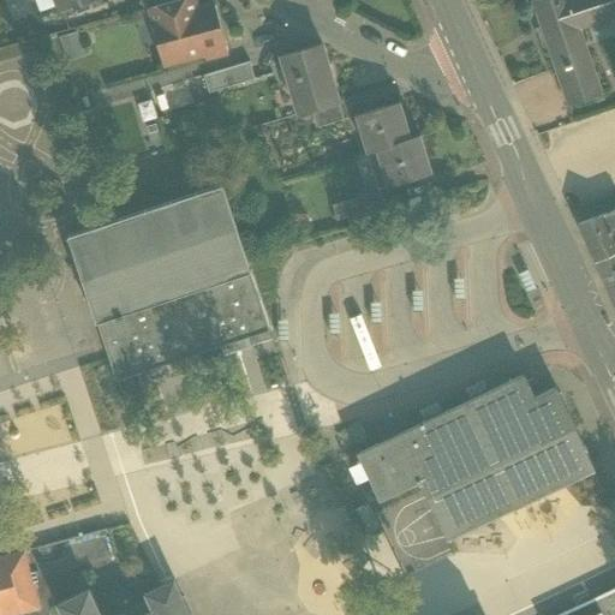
[(36,0),(41,11),(58,5),(61,13),(94,0),(36,0)]
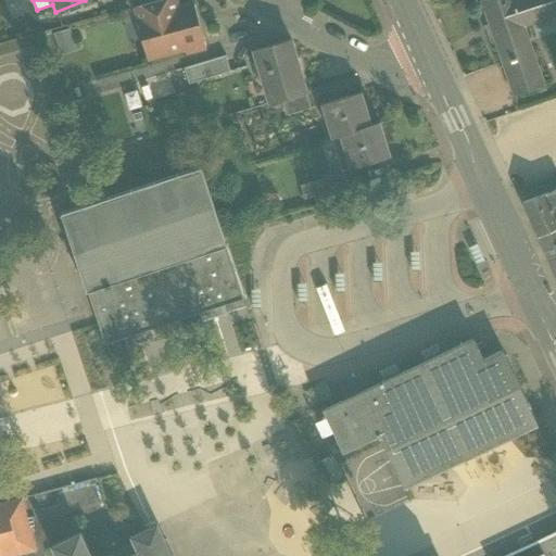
[(174,0),(163,0),(136,8),(139,21),(177,10),(174,0)]
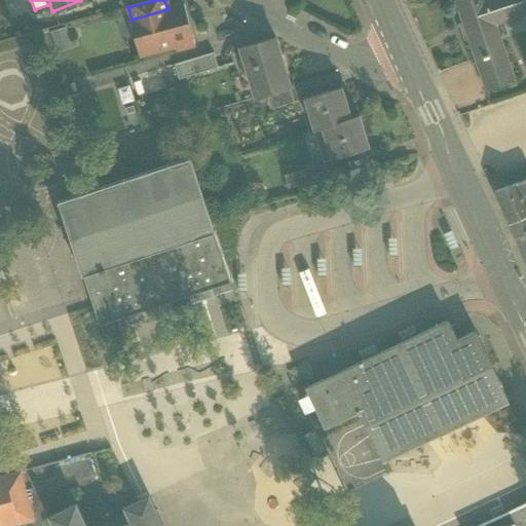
[(525,0),(459,0),(457,1),(487,90),(513,82),(494,25),(525,13),(525,0)]
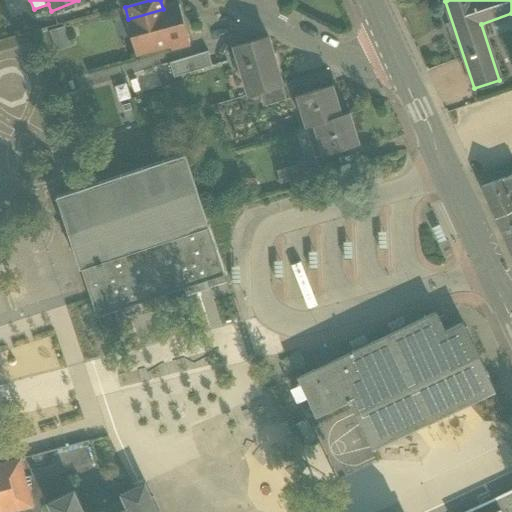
[(128,19),(126,19),(131,37),(140,35),(144,51),(170,44),(171,48),(189,43),(179,5),(163,9),(128,19)]
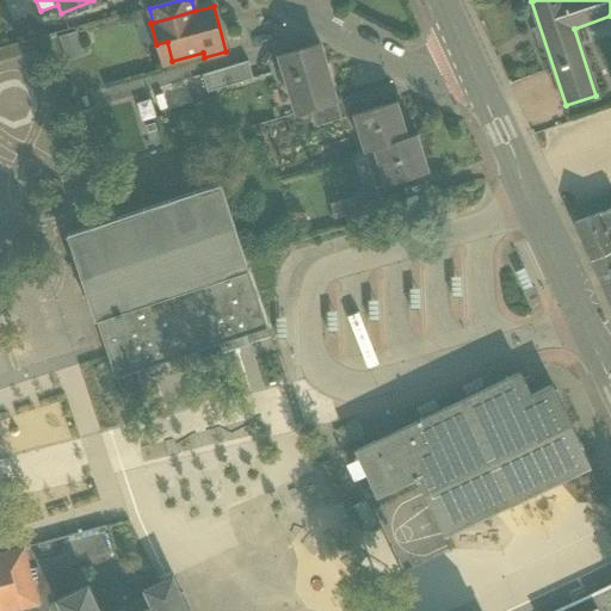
[(66,59),(82,55),(76,30),(60,35),(66,59)]
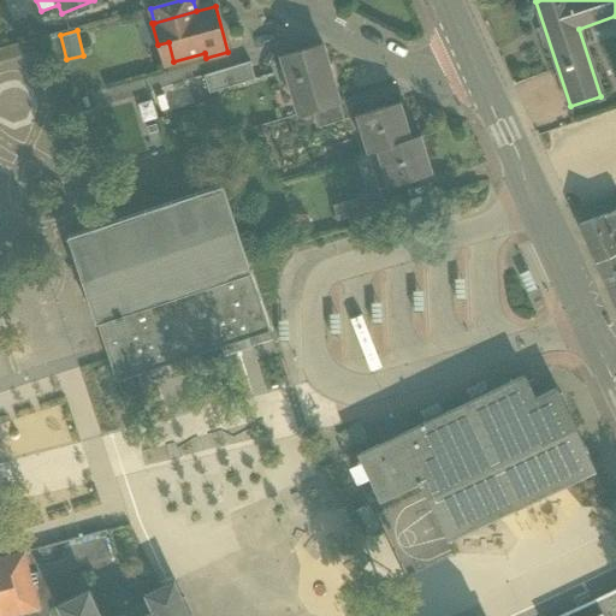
[(321,43),(283,55),(300,114),(312,111),(338,102),(321,43)]
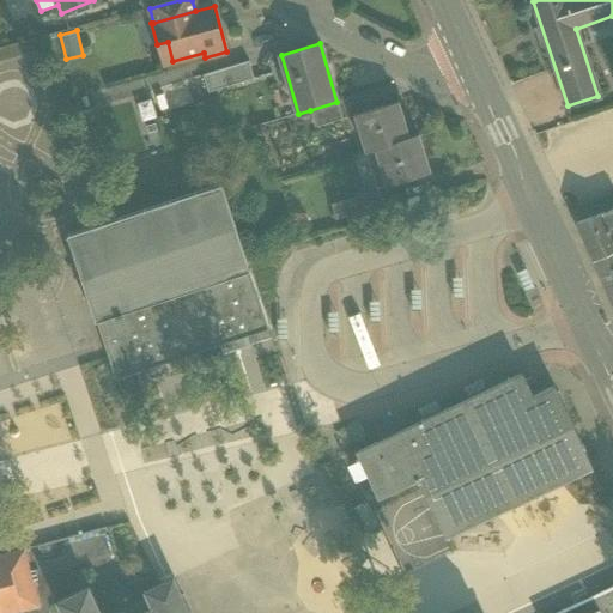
[(250,61),(204,76),(208,92),(255,79),(250,61)]
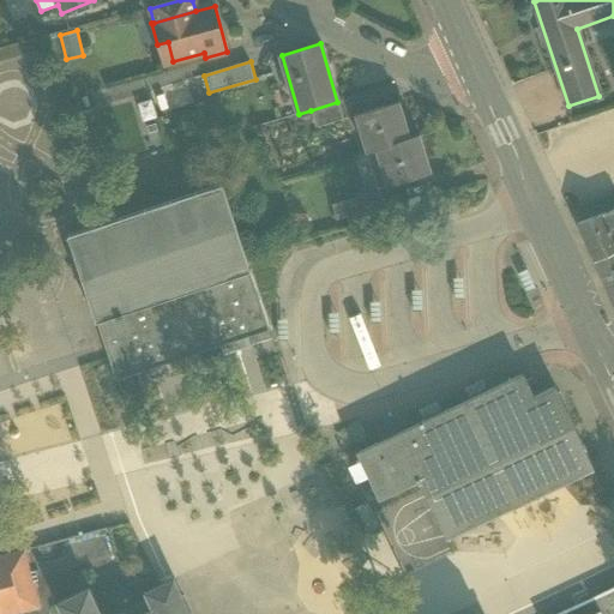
[(337,102),(311,110),(315,127),(342,119),(337,102)]
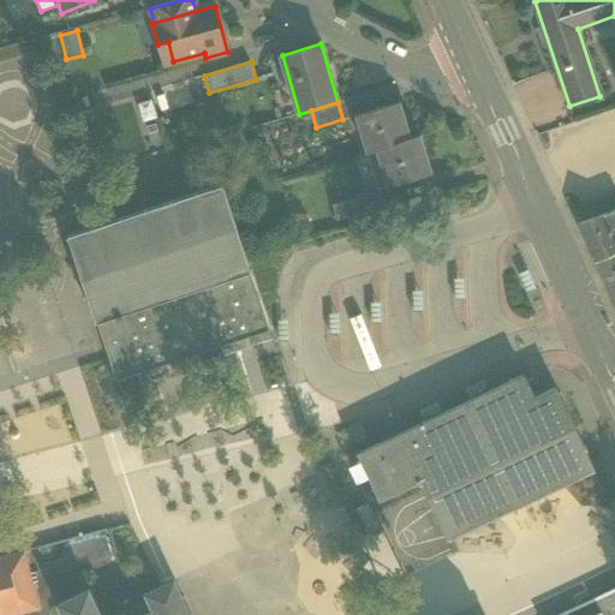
[(398,102),(357,115),(363,137),(370,136),(374,150),(383,148),(410,139),(398,102)]
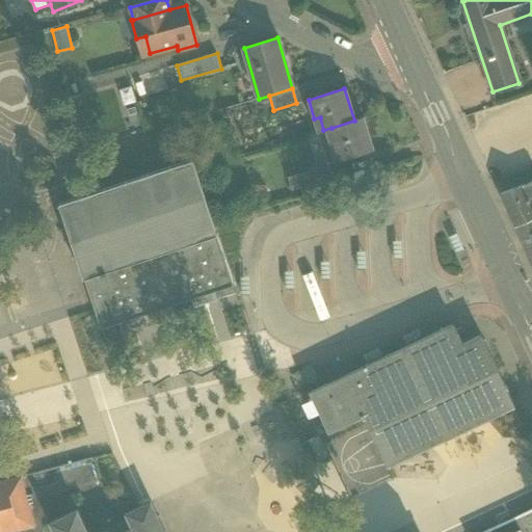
[(227,91),(205,98),(208,109),(230,103),(227,91)]
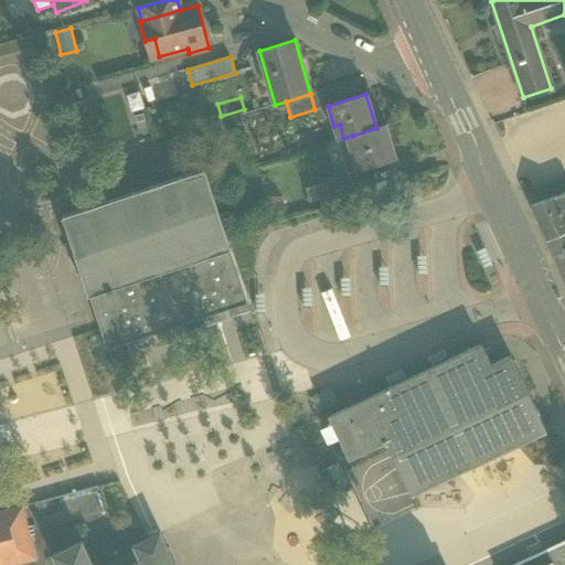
[(376,128),(352,136),(355,150),(351,151),(356,171),(395,159),(385,126),(376,128)]
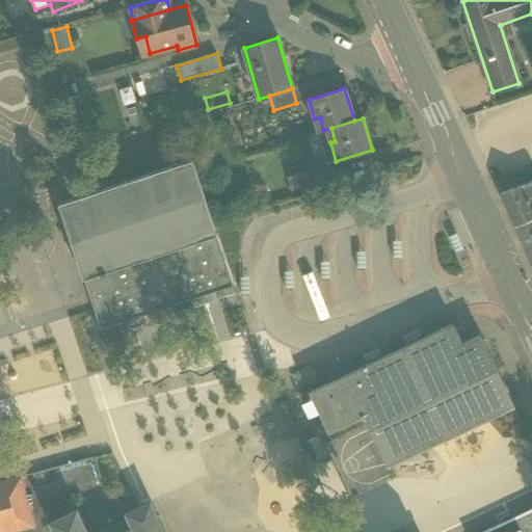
[(86,195),(59,205),(101,328),(118,322),(122,331),(145,323),(142,315),(190,298),(193,308),(217,299),(214,290),(233,285),(191,160),(86,195)]
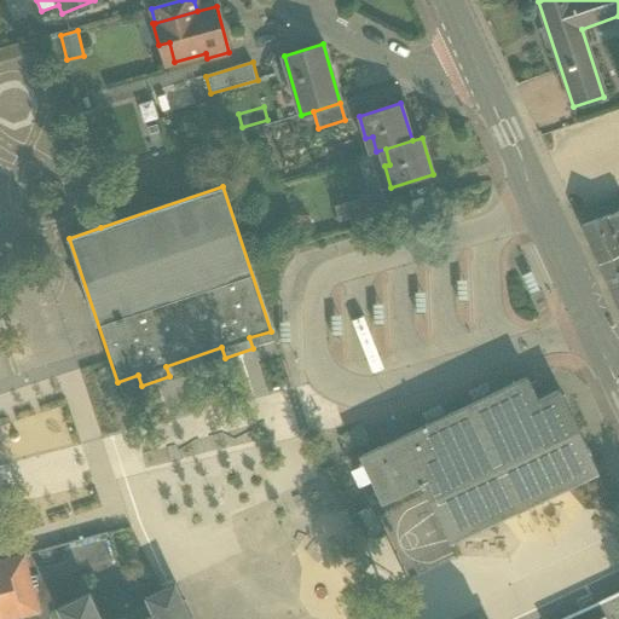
[(375,194),(343,203),(348,218),(380,207),(375,194)]
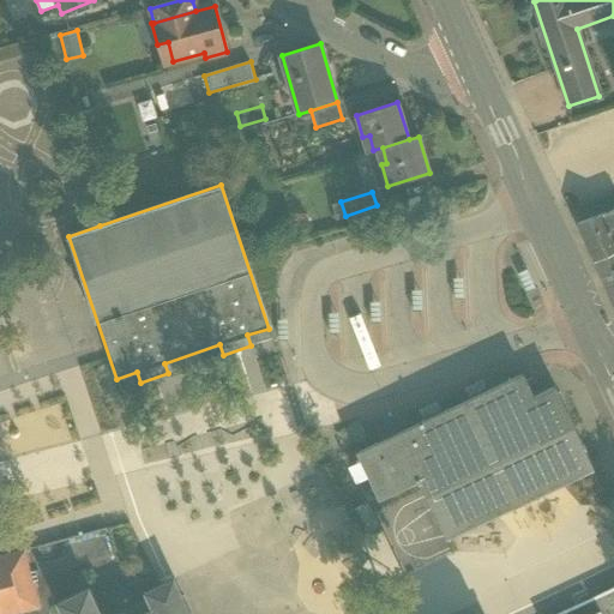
[(613,211),(577,224),(594,262),(613,253),(613,211)]
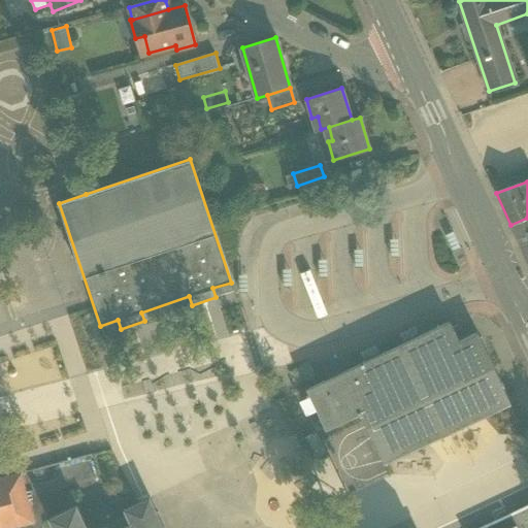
[(527,218),(510,225),(525,256),(524,256),(525,258),(527,256),(527,218)]
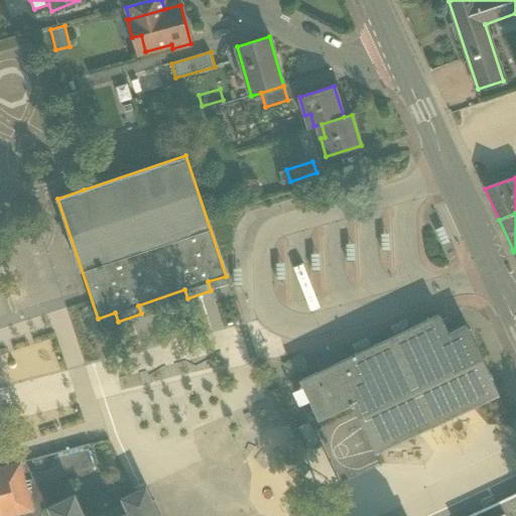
[(439,314),(299,381),(318,420),(351,405),(352,408),(354,407),(375,453),(499,394),(467,326),(448,334),(439,314)]
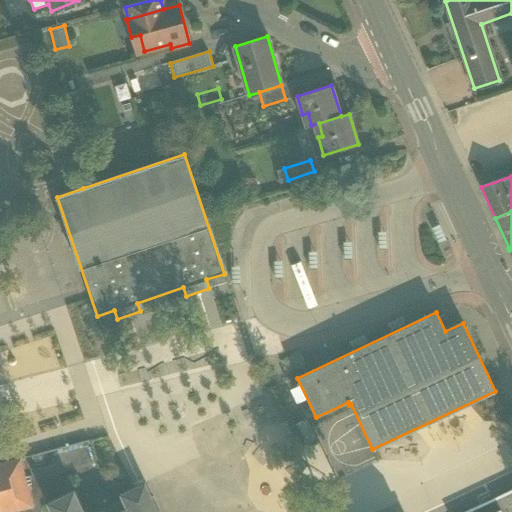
[(0,384),(18,378),(9,349),(0,352),(0,384)]
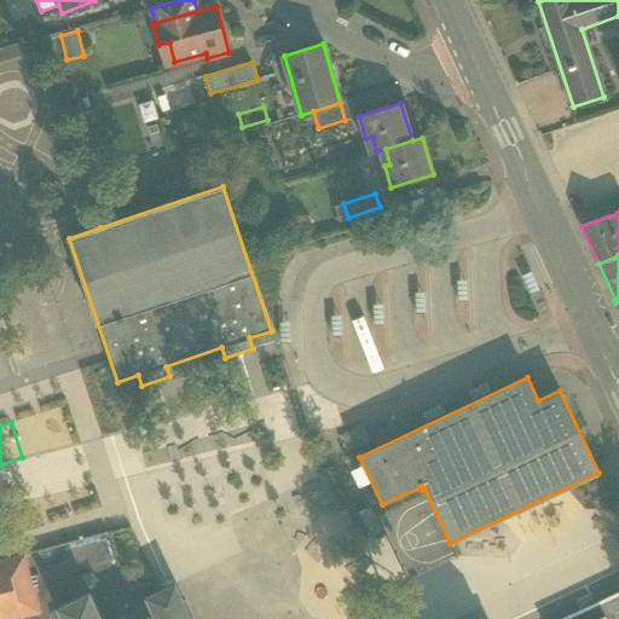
[(184,481),(138,503),(160,549),(206,527),(184,481)]
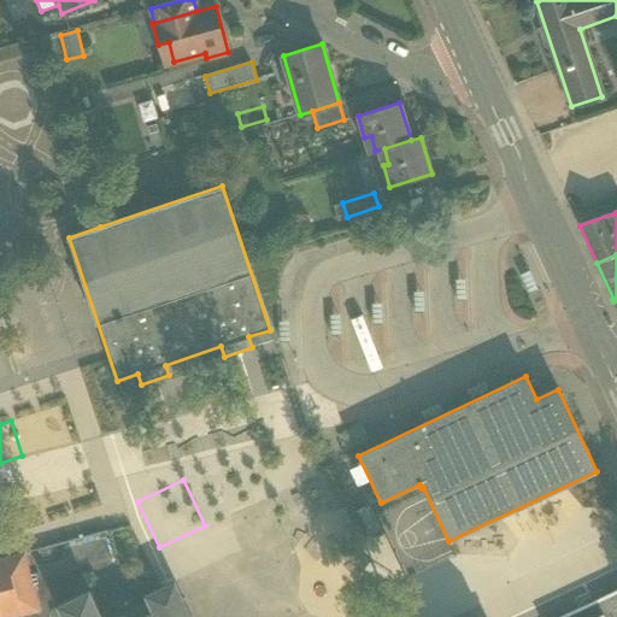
[(380,530),(369,505),(356,511),(368,535),(380,530)]
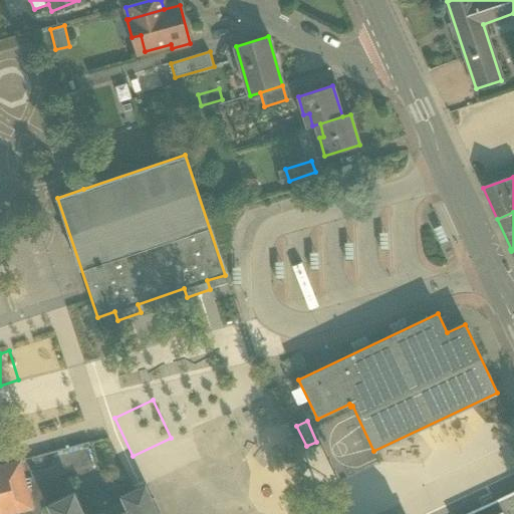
[(19,460),(0,465),(0,513),(31,505),(19,460)]
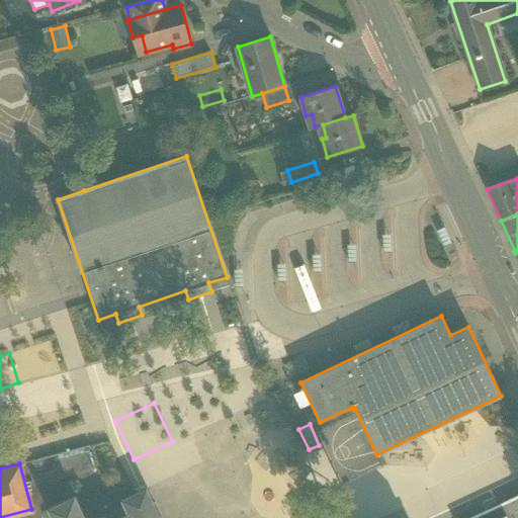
[(160,517),(146,489),(121,500),(127,515),(128,517),(160,517)]
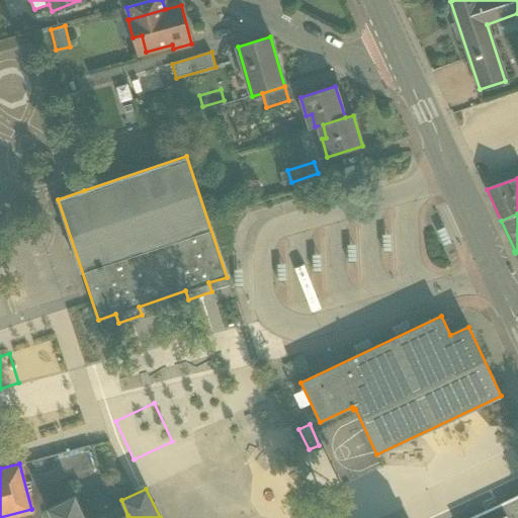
[(84,517),(75,496),(49,508),(53,517),(84,517)]
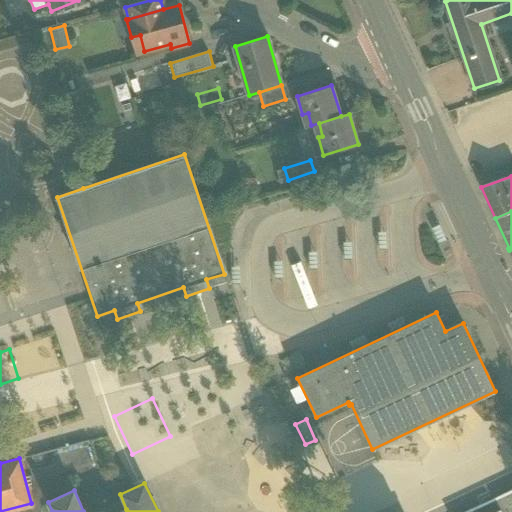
[(511,511),(511,490),(465,511),(511,511)]
